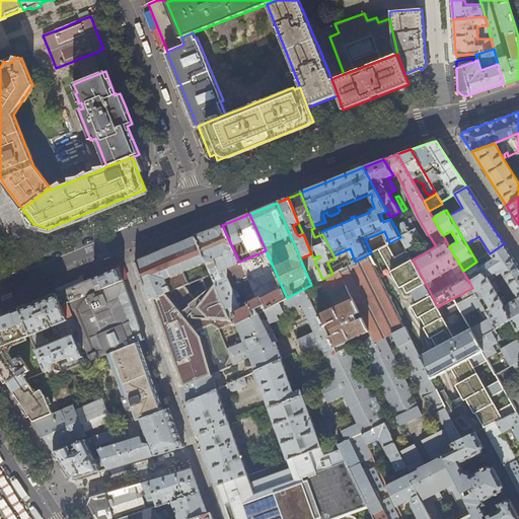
[(412,218),(395,227),(400,237),(414,230),(411,223),(413,220),(412,218)]
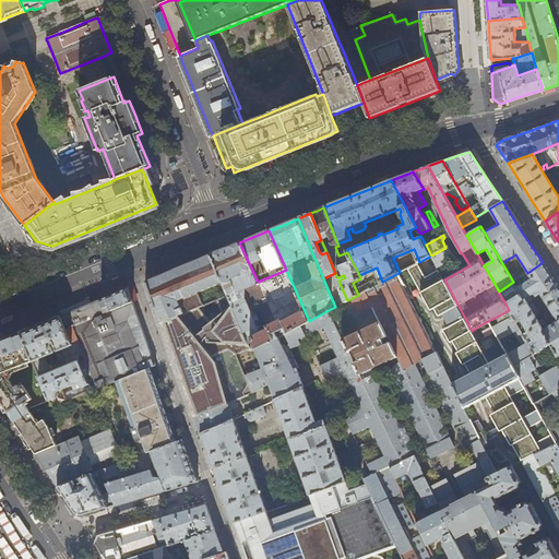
[(444,237),(442,240),(445,248),(431,256),(438,268),(455,258),(449,246),(444,237)]
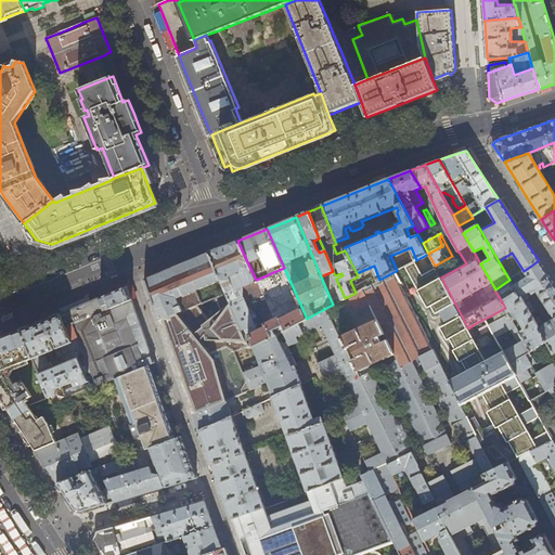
[(227,293),(256,280),(237,241),(218,248),(208,253),(221,281),(227,293)]
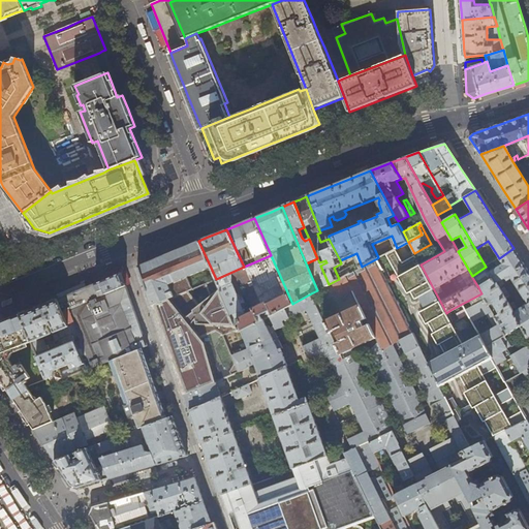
[(188,278),(211,268),(198,241),(182,248),(137,266),(152,306),(174,299),(169,286),(188,278)]
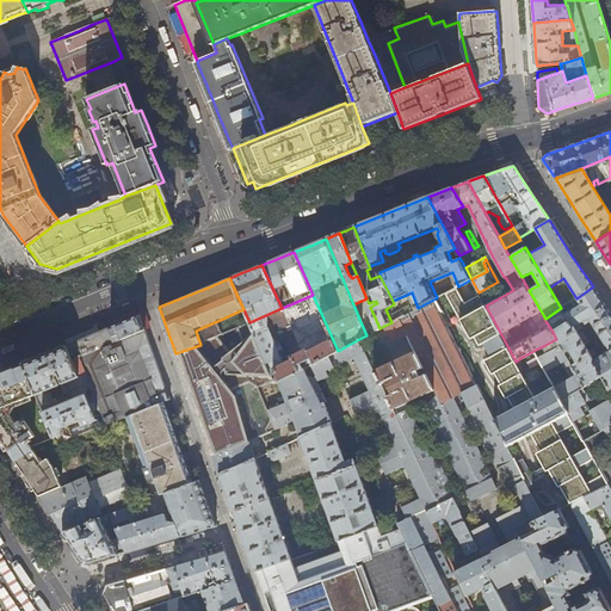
[(442,295),(446,292),(454,289),(452,284),(449,284),(440,288),(439,291),(442,295)]
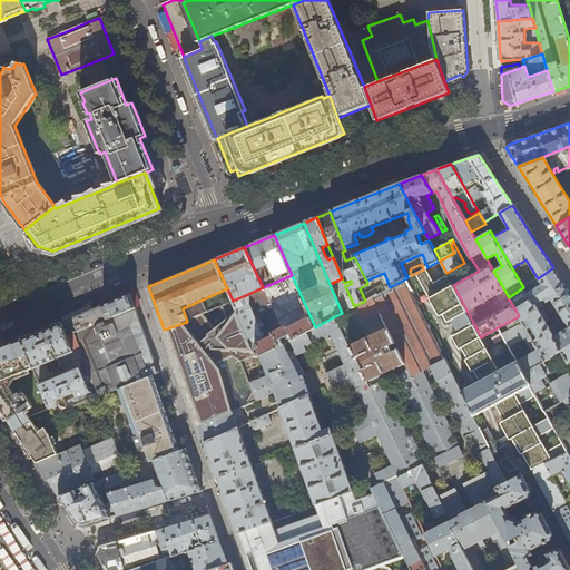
[(433,281),(426,267),(423,269),(416,273),(430,298),(433,296),(441,310),(448,323),(452,321),(459,333),(455,336),(479,381),(498,370),(480,337),(481,337),(453,285),(448,274),(433,281)]
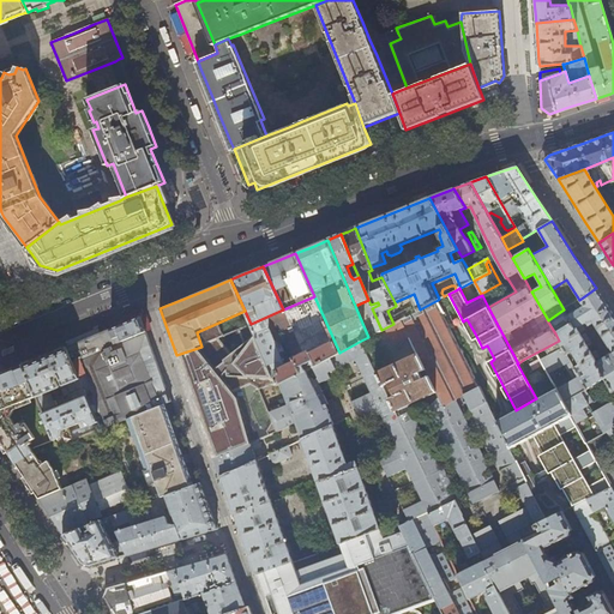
[(613,353),(613,351),(613,315),(612,313),(596,288),(579,300),(585,309),(566,320),(570,325),(575,335),(595,324),(613,353)]
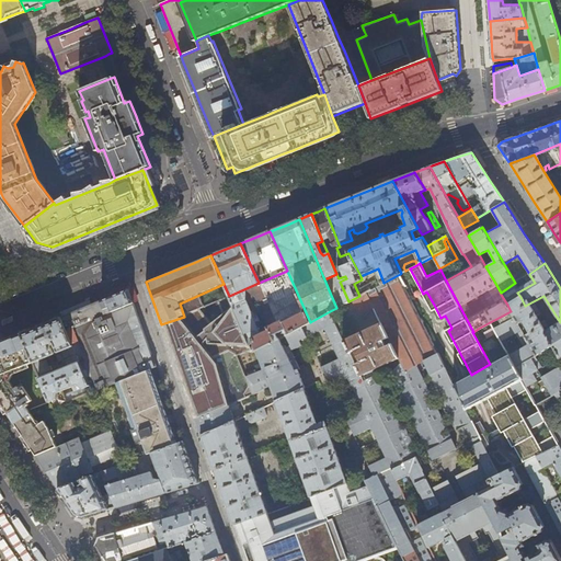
[(258,350),(301,327),(310,322),(287,271),(259,283),(229,296),(229,297),(250,344),(254,342),(258,350)]
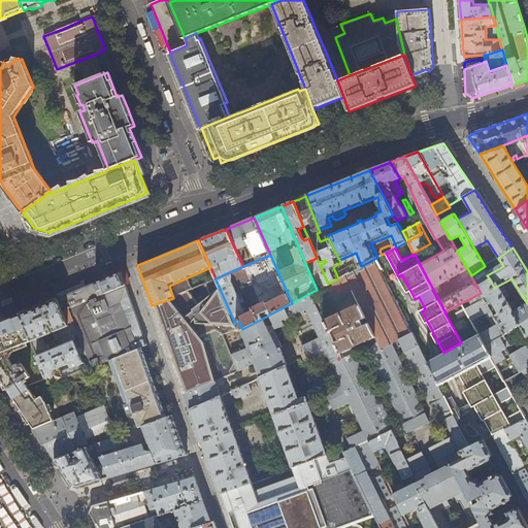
[(407,433),(420,426),(429,422),(406,375),(399,359),(391,343),(395,341),(398,339),(430,404),(432,403),(439,417),(446,430),(449,429),(450,432),(452,436),(462,432),(460,428),(458,425),(441,390),(438,386),(428,363),(376,258),(361,266),(358,267),(344,274),(352,290),(359,305),(366,319),(368,325),(374,337),(375,340),(377,342),(370,354),(407,433)]
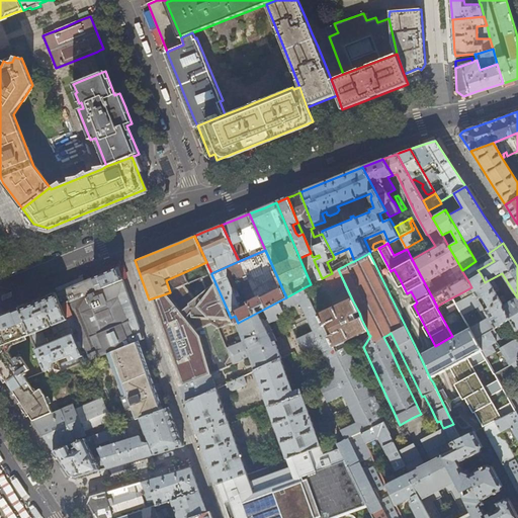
[(334,271),(338,269),(351,262),(350,259),(347,259),(334,266),(333,268),(334,271)]
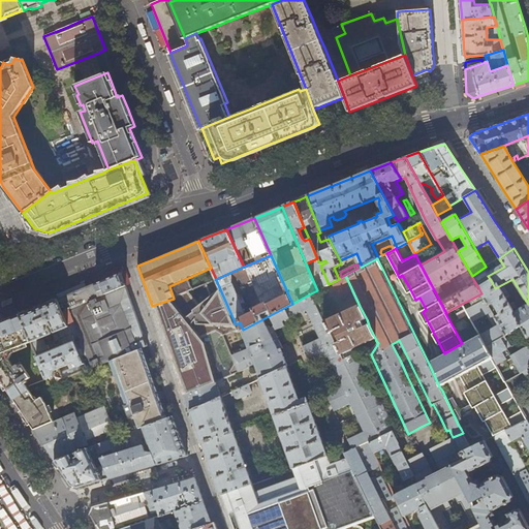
[(121,273),(95,284),(100,297),(126,285),(121,273)]
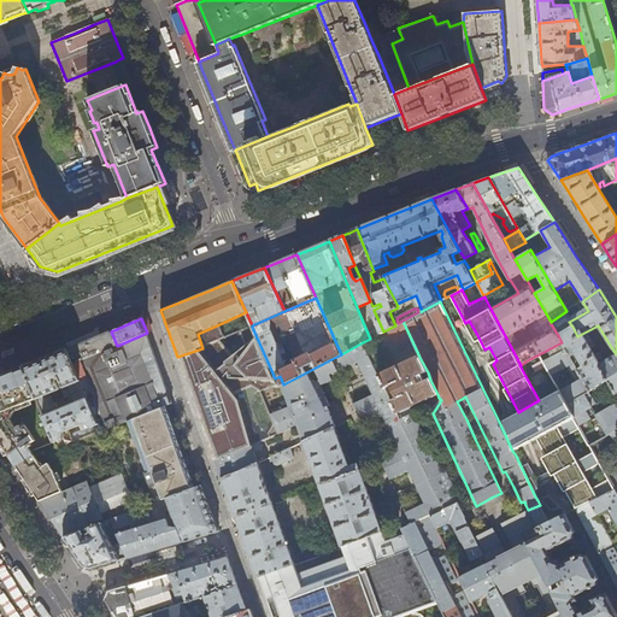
[(403,321),(398,323),(395,325),(388,329),(395,346),(411,339),(403,321)]
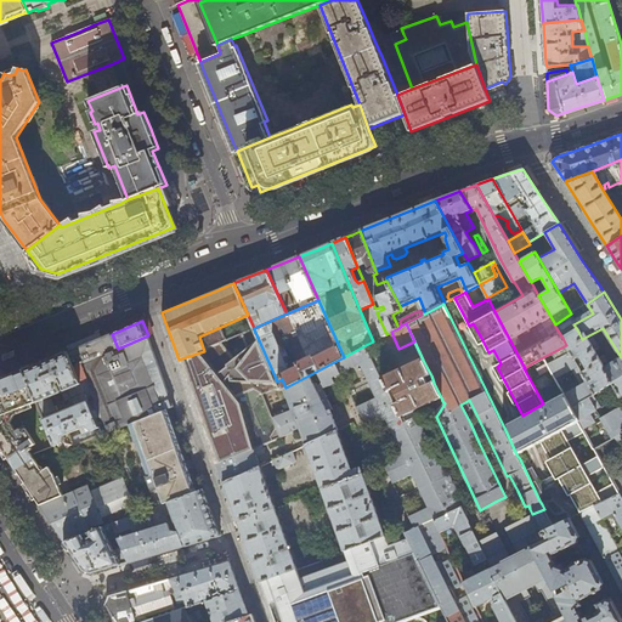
[(216,464),(253,450),(241,405),(237,399),(254,390),(263,395),(278,388),(276,382),(277,382),(254,329),(243,334),(250,351),(236,358),(224,343),(227,340),(221,327),(199,337),(204,351),(179,360),(181,366),(192,397),(197,410),(204,433),(216,464)]
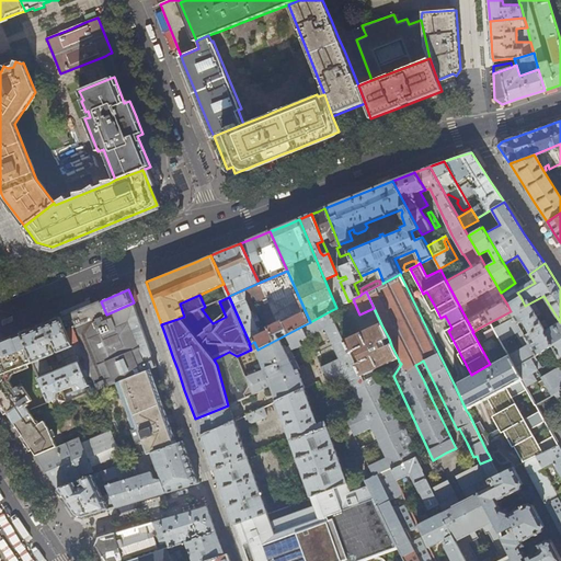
[(511,311),(536,356),(550,348),(541,334),(525,306),(521,297),(507,305),(511,311)]
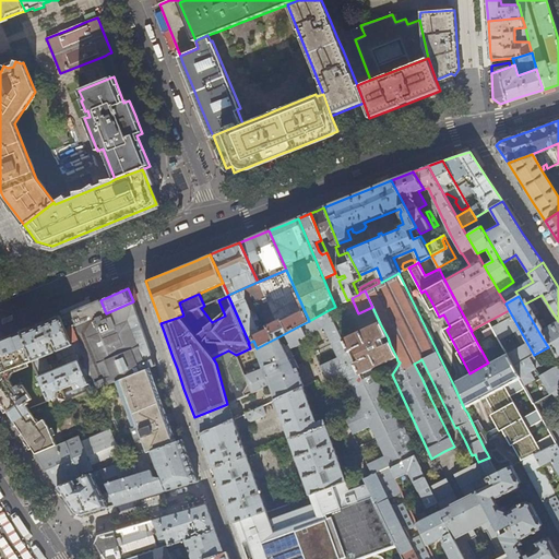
[(134,306),(133,301),(106,313),(100,300),(84,307),(60,317),(72,346),(80,361),(82,366),(87,364),(98,389),(108,384),(108,385),(117,381),(149,369),(156,366),(151,353),(134,306)]
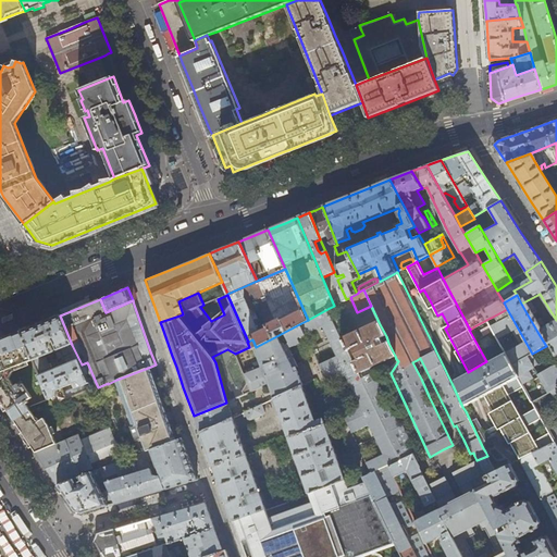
[(299,324),(305,336),(321,327),(327,339),(329,342),(330,345),(336,357),(319,366),(329,385),(345,376),(359,406),(342,413),(351,434),(369,426),(382,455),(366,463),(370,473),(387,466),(399,460),(351,360),(349,354),(342,339),(327,309),(308,320),(299,324)]
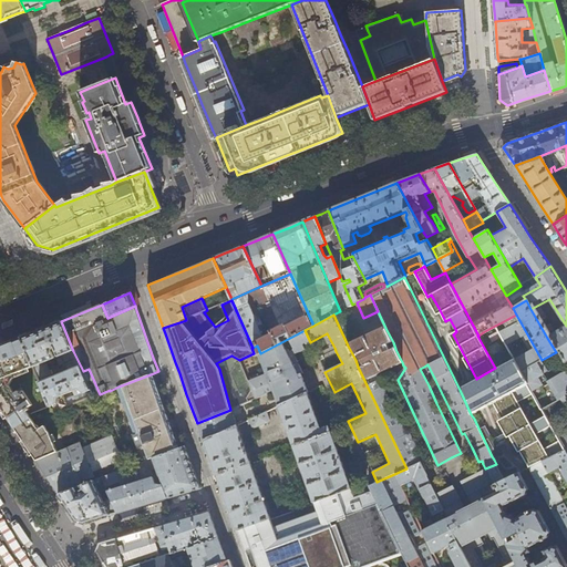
[(548,371),(542,360),(516,315),(502,322),(505,328),(498,331),(506,346),(521,338),(528,352),(514,360),(527,384),(532,391),(543,385),(542,382),(547,380),(544,373),(548,371)]
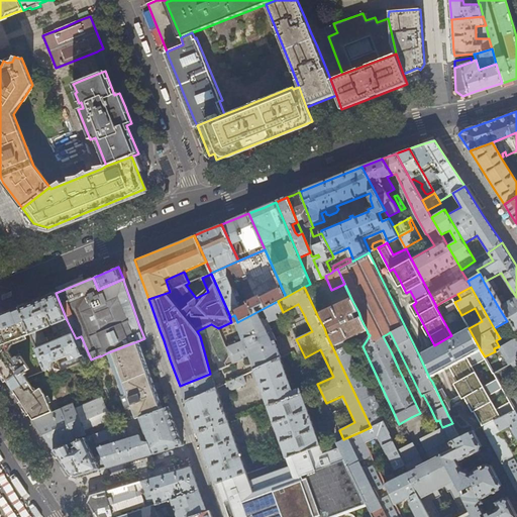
[(19,307),(31,334),(41,330),(52,326),(67,320),(56,293),(39,299),(19,307)]
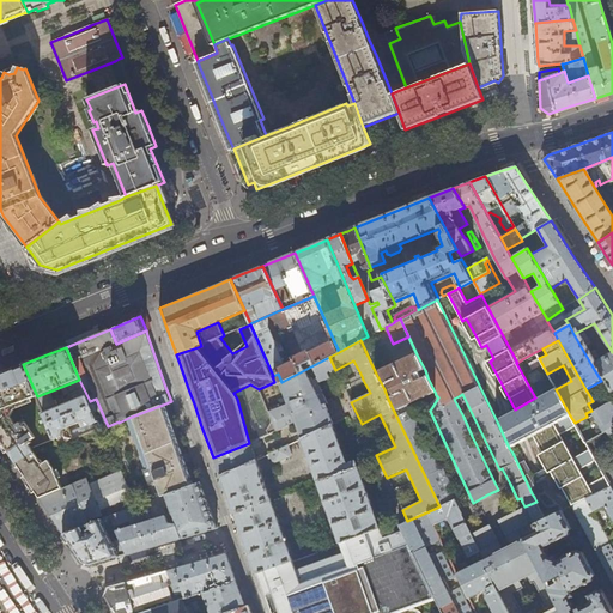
[(608,394),(612,390),(612,353),(612,352),(592,365),(601,381),(608,394)]
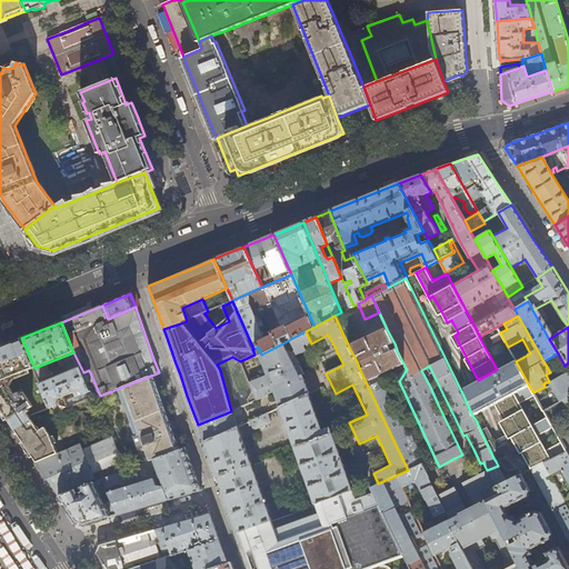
[(387,347),(395,343),(387,329),(349,347),(357,361),(368,356),(370,357),(371,360),(371,362),(359,368),(408,470),(421,463),(423,462),(411,435),(407,436),(381,379),(379,376),(403,363),(397,350),(389,353),(387,347)]
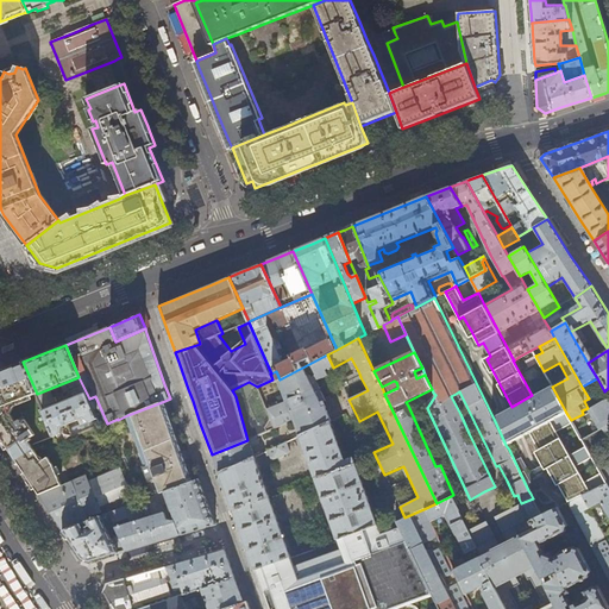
[(333,368),(327,355),(280,380),(286,394),(264,403),(267,408),(275,428),(293,420),(297,433),(300,437),(331,422),(330,419),(325,407),(322,403),(325,402),(315,382),(327,376),(325,371),(333,368)]
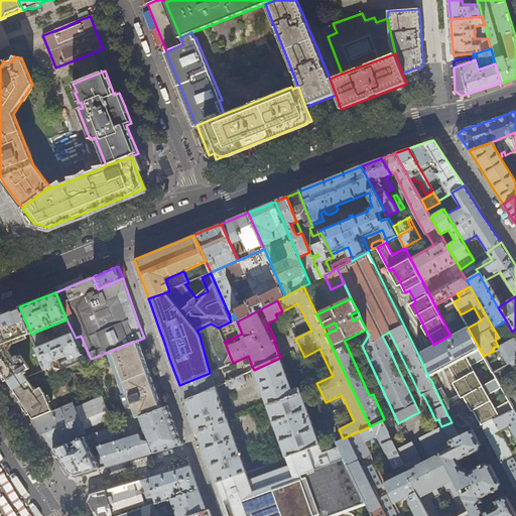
[(9,342),(31,334),(19,306),(8,310),(2,313),(0,313),(0,369),(8,381),(30,414),(33,419),(53,410),(9,342)]
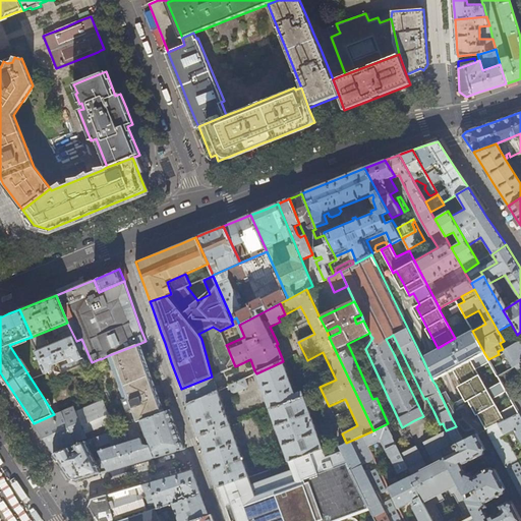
[(67,323),(52,329),(55,336),(59,334),(62,342),(74,337),(67,323)]
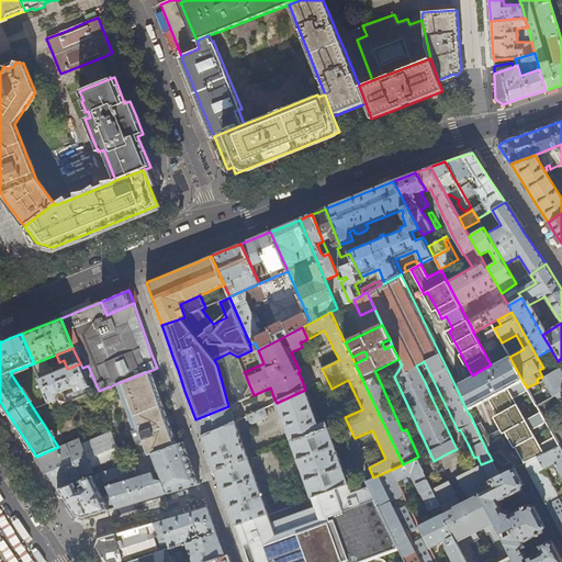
[(489,400),(523,381),(509,357),(509,356),(491,364),(472,375),(473,377),(456,386),(467,411),(489,400)]
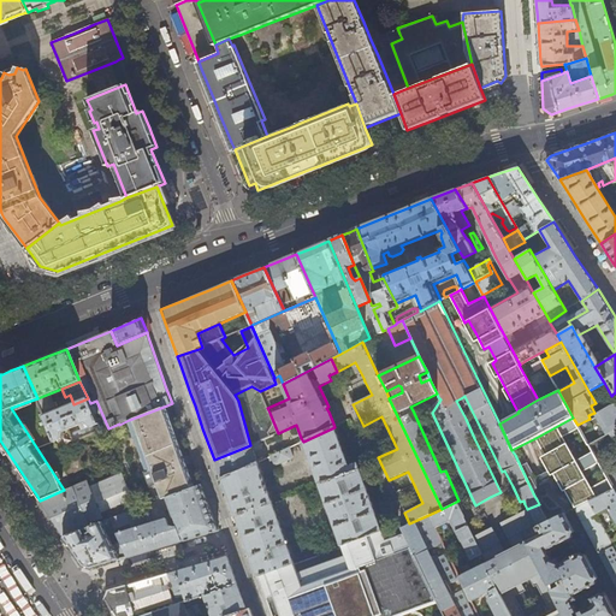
[(37,398),(43,415),(57,410),(49,394),(37,398)]
